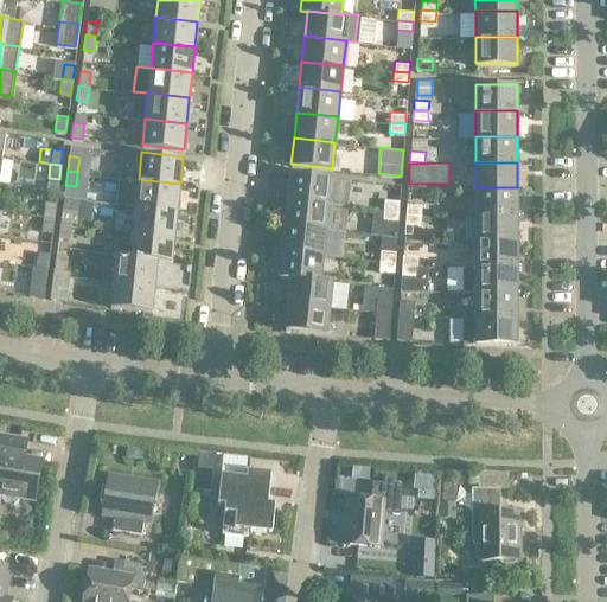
[(332,175),(291,171),(287,198),(328,203),(332,175)]
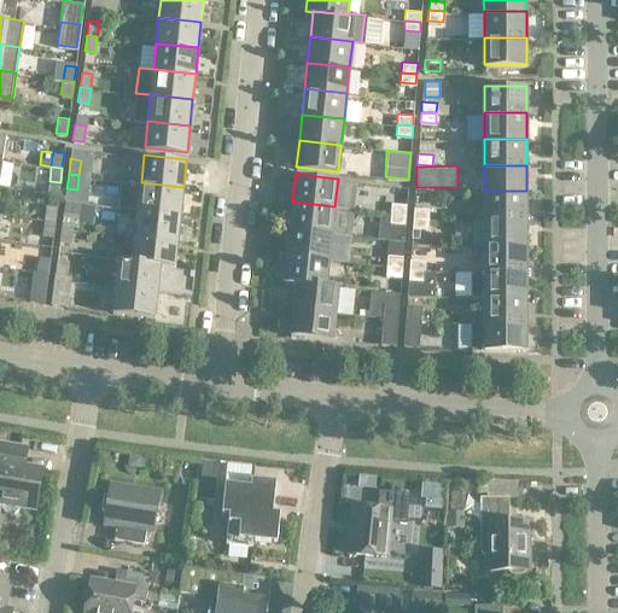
[(184,187),(141,182),(138,208),(180,212),(184,187)]
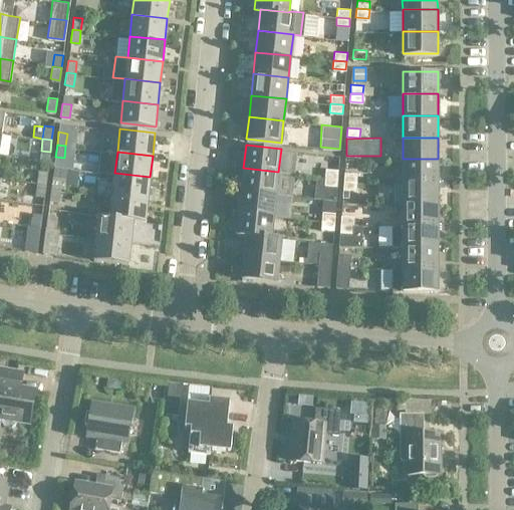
[(438,181),(438,159),(403,159),(403,181),(438,181)]
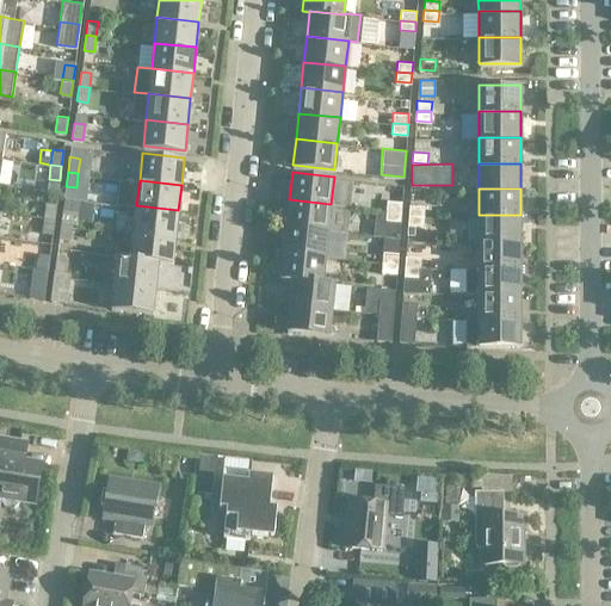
[(331,204),(289,199),(287,224),(328,229),(331,204)]
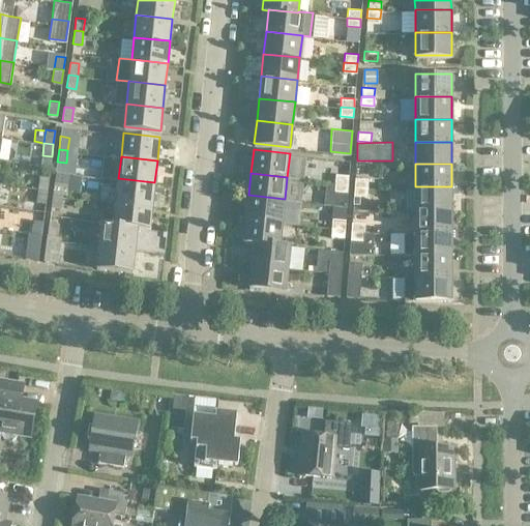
[(335,173),(334,182),(348,183),(349,174),(335,173)]
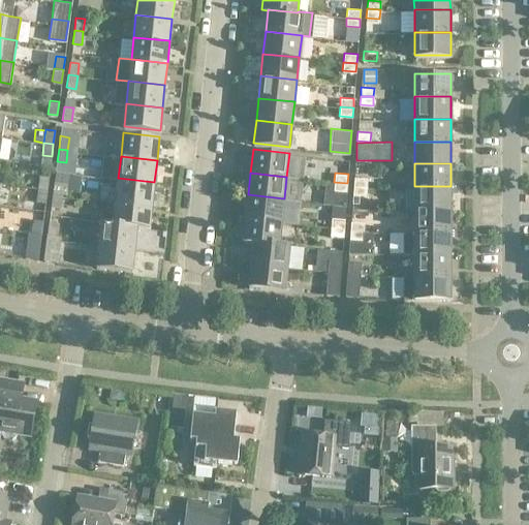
[(39,174),(38,187),(48,188),(49,176),(39,174)]
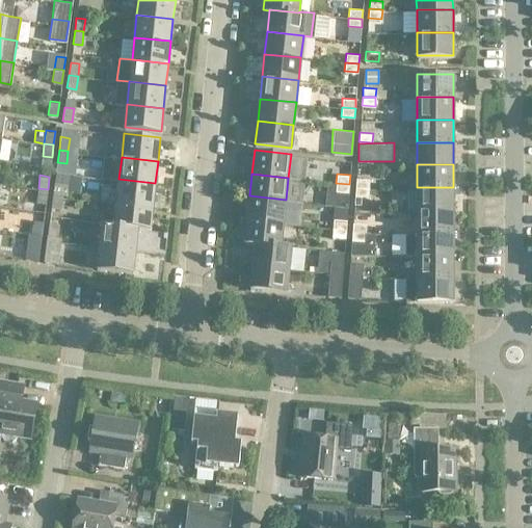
[(370,178),(356,177),(355,186),(369,187),(370,178)]
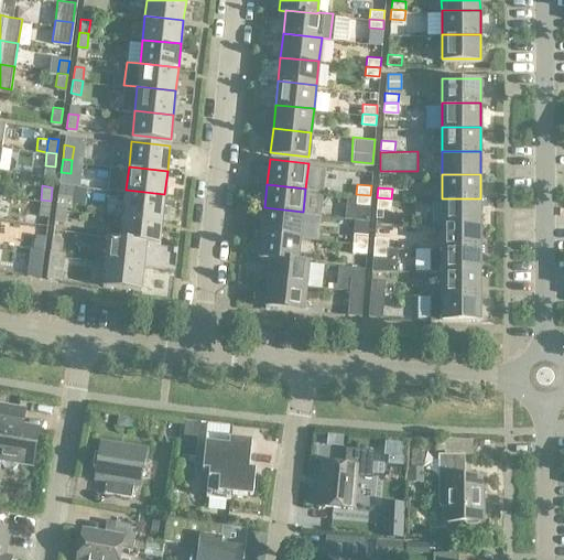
[(164,194),(126,190),(123,214),(162,217),(164,194)]
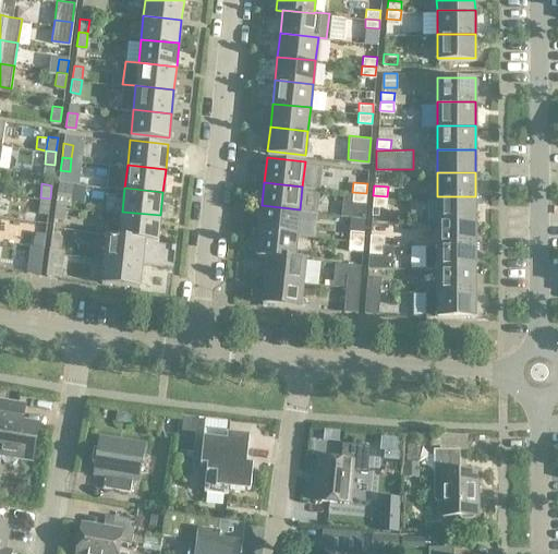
[(67,191),(58,190),(56,204),(65,205),(67,191)]
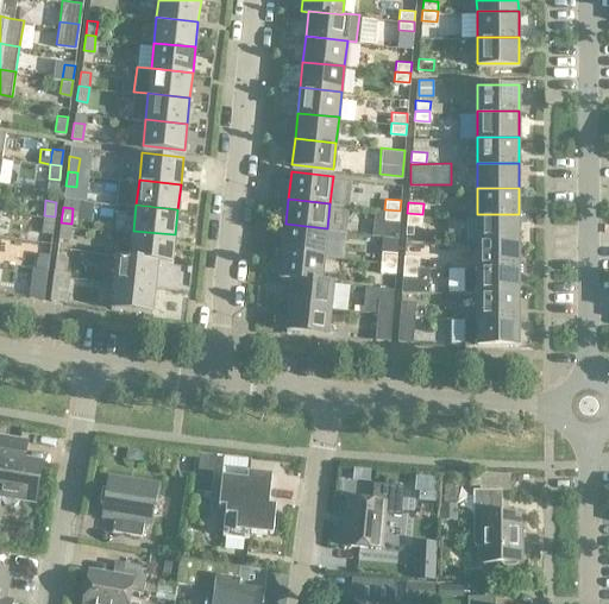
[(400,211),(384,209),(384,219),(400,220),(400,211)]
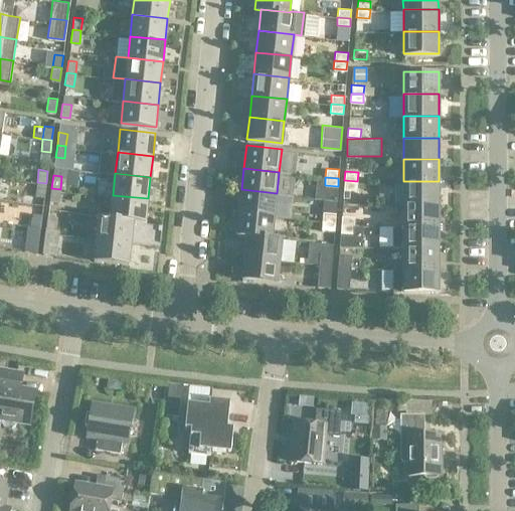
[(357,181),(344,180),(343,189),(356,190),(357,181)]
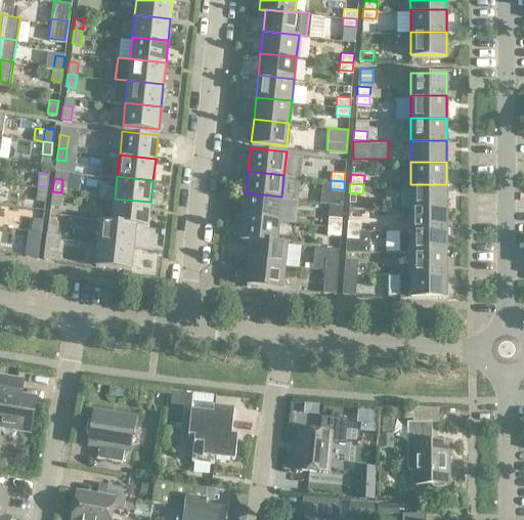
[(446,206),(446,184),(410,184),(410,206),(446,206)]
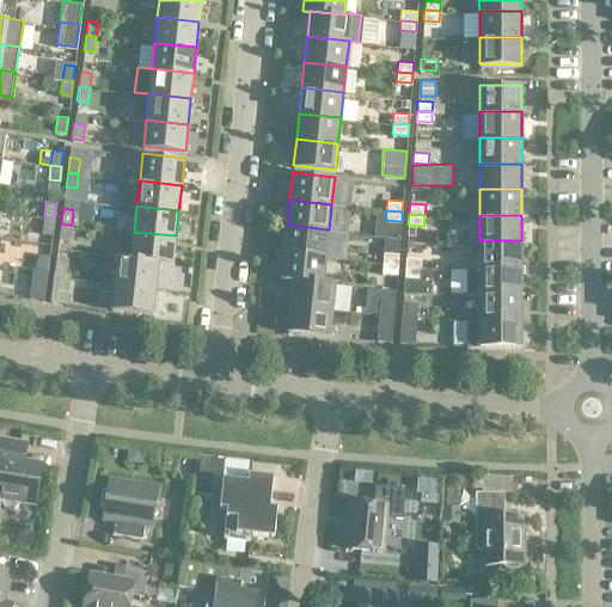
[(55,218),(44,216),(42,231),(53,232),(55,218)]
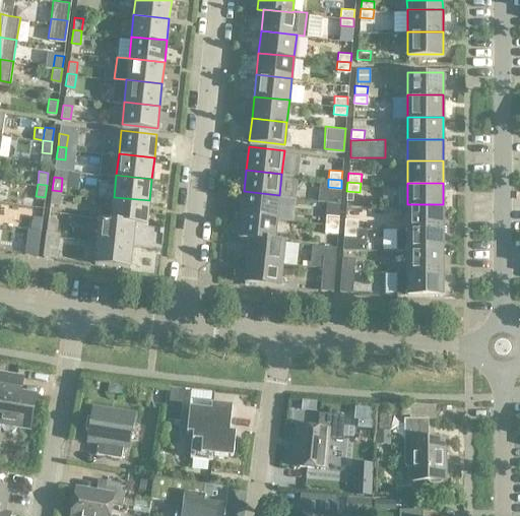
[(61,191),(52,190),(50,202),(59,203),(61,191)]
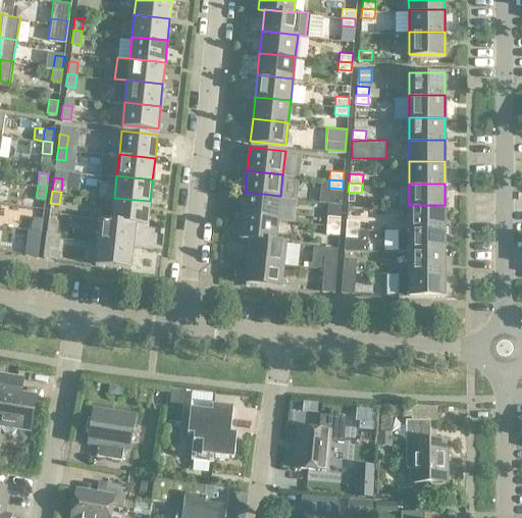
[(280,196),(245,192),(243,214),(278,218),(280,196)]
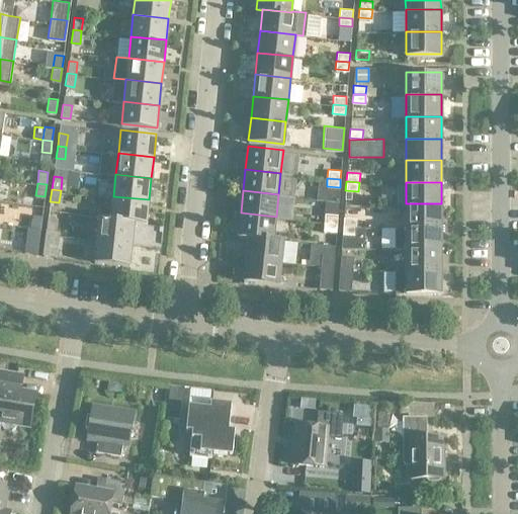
[(113,196),(111,217),(111,218),(135,221),(146,223),(149,199),(113,196)]
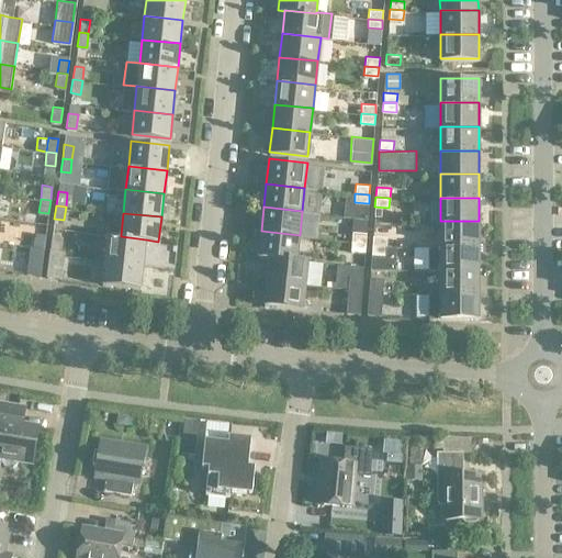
[(479,245),(479,221),(440,221),(440,245),(479,245)]
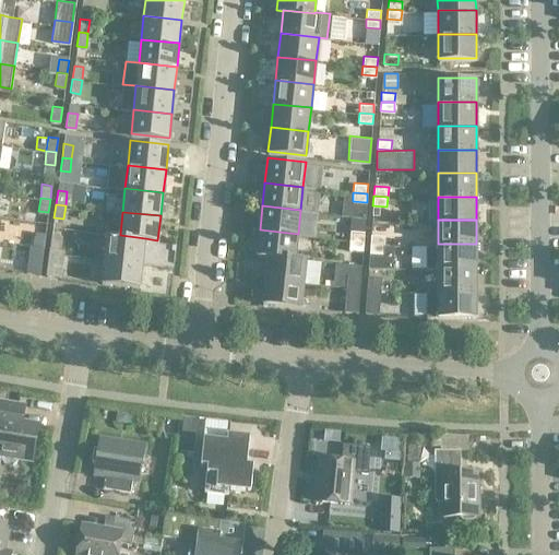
[(298,234),(260,229),(257,255),(268,256),(268,254),(295,257),(295,256),(298,234)]
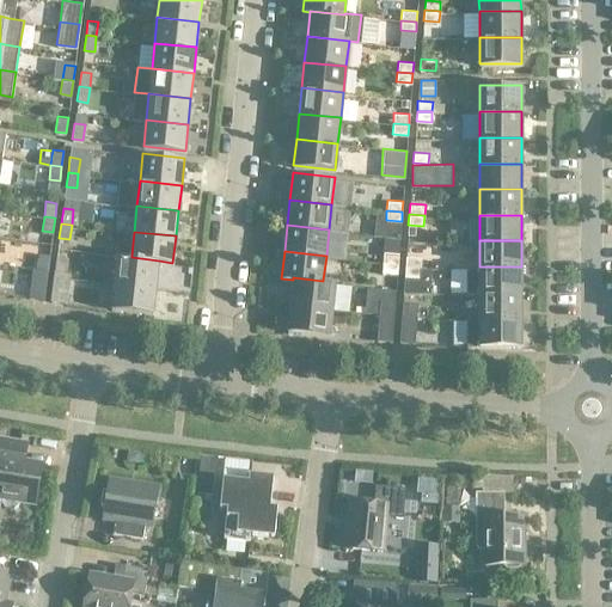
[(384,251),(383,262),(398,263),(398,252),(384,251)]
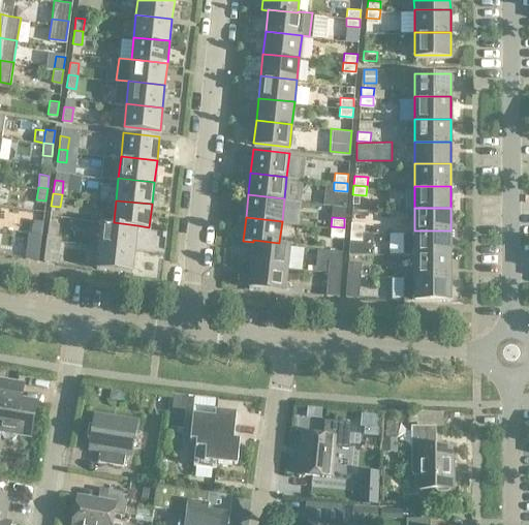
[(34,218),(32,232),(41,233),(43,219),(34,218)]
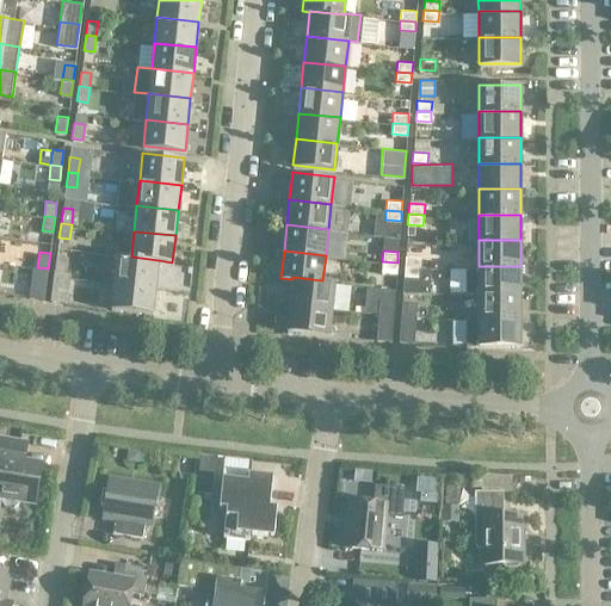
[(117,254),(113,280),(155,285),(159,260),(131,257),(131,255),(117,254)]
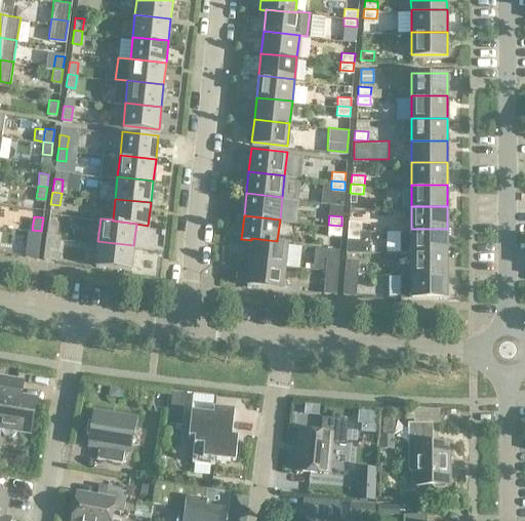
[(361,219),(348,218),(348,228),(361,229),(361,219)]
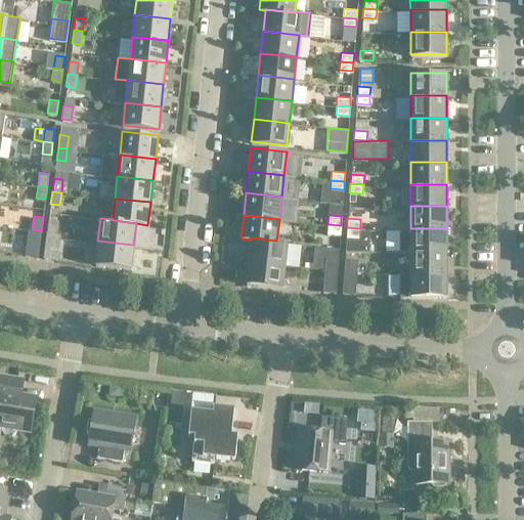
[(57,220),(48,219),(47,232),(55,233),(56,233),(57,220)]
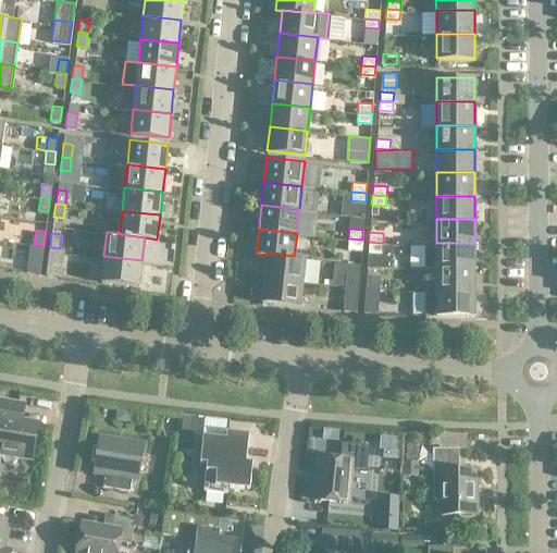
[(362,240),(348,238),(347,247),(361,248),(362,240)]
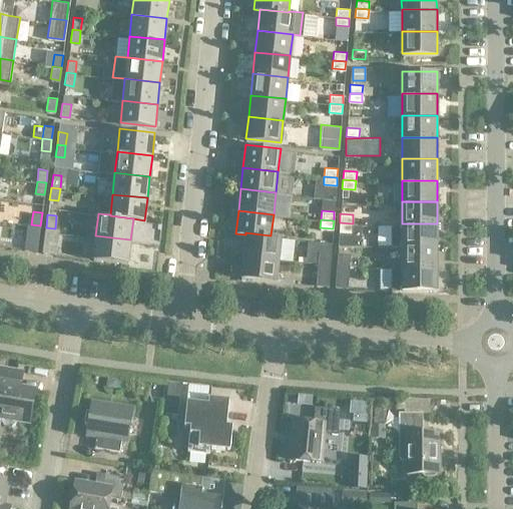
[(353,223),(340,222),(339,231),(352,232),(353,223)]
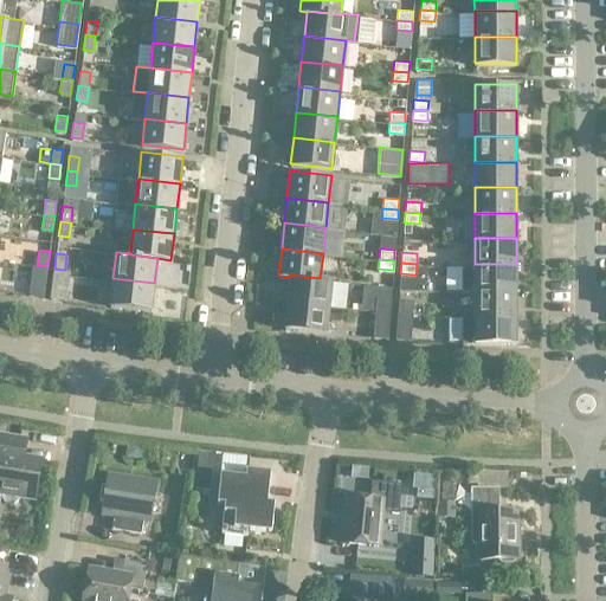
[(32,264),(28,293),(44,296),(47,266),(37,265),(32,264)]
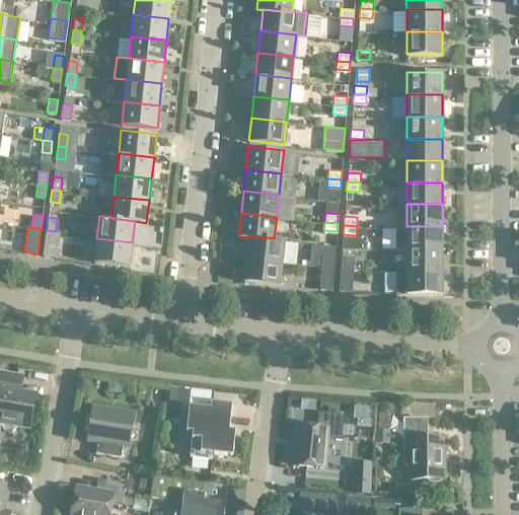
[(442,247),(442,226),(406,226),(395,226),(395,248),(406,248),(442,247)]
